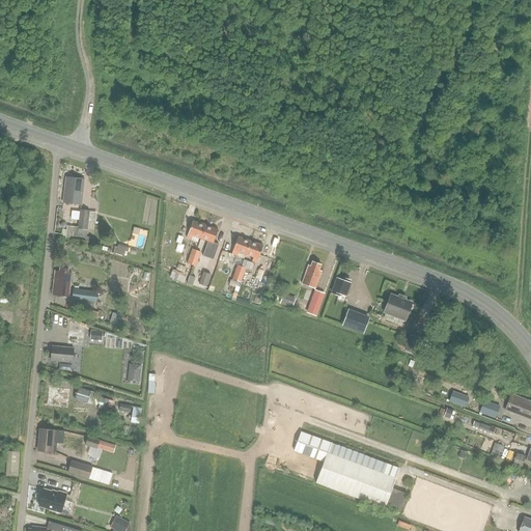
[(82,204),(84,179),(65,177),(63,202),(82,204)]
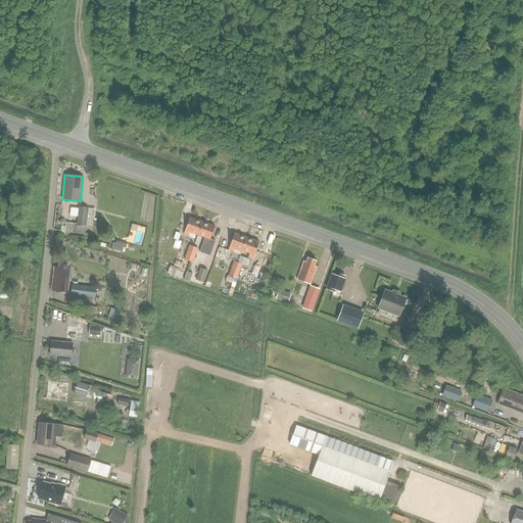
[(78,225),(87,226),(88,218),(89,206),(80,205),(78,225)]
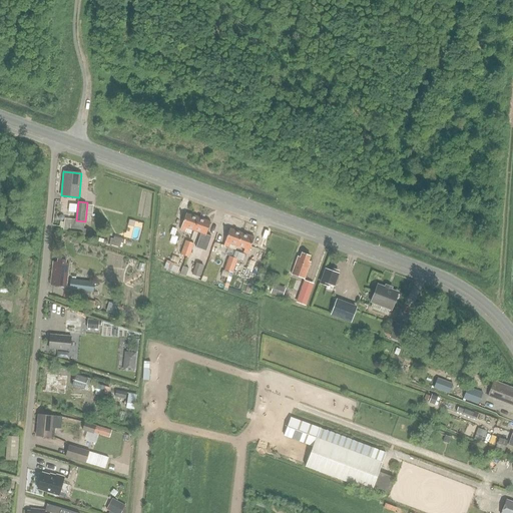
[(186,212),(180,229),(185,231),(186,227),(193,230),(198,216),(186,212)]
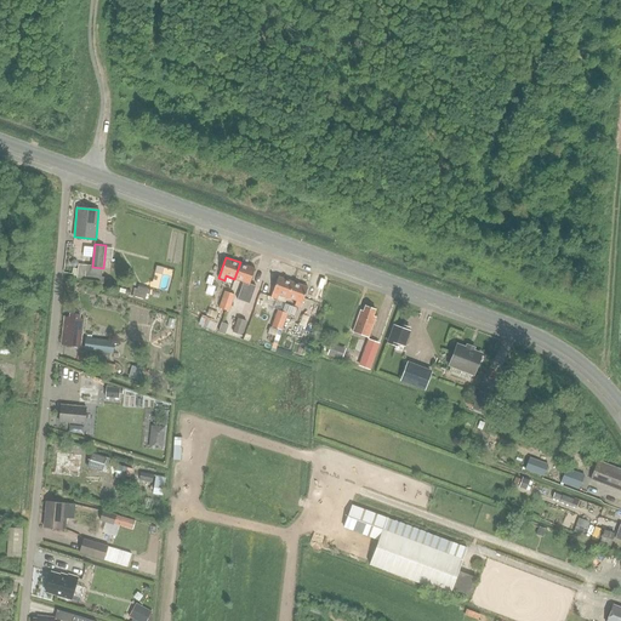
[(240,262),(234,279),(244,283),(238,300),(250,305),(256,286),(249,284),(255,268),(240,262)]
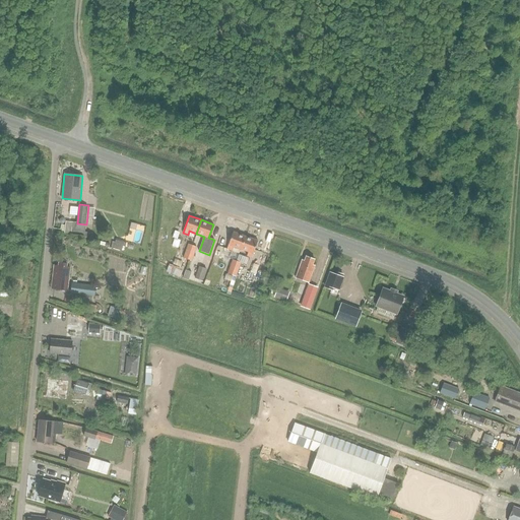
[(234,232),(228,249),(233,250),(234,247),(241,249),(246,237),(234,232)]
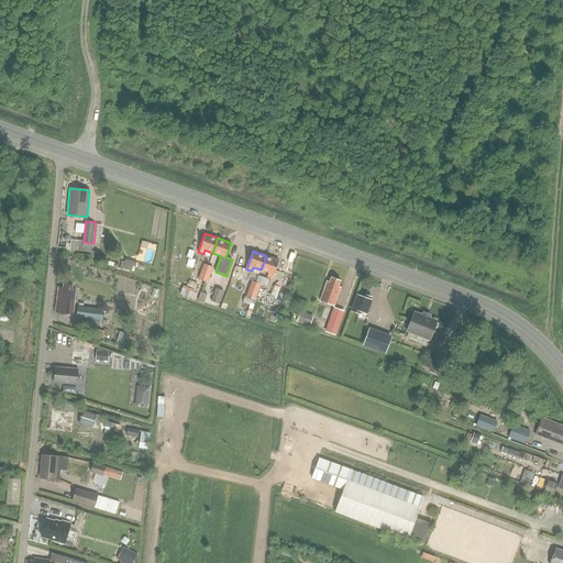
[(266,256),(261,269),(269,273),(267,277),(272,278),(278,261),(266,256)]
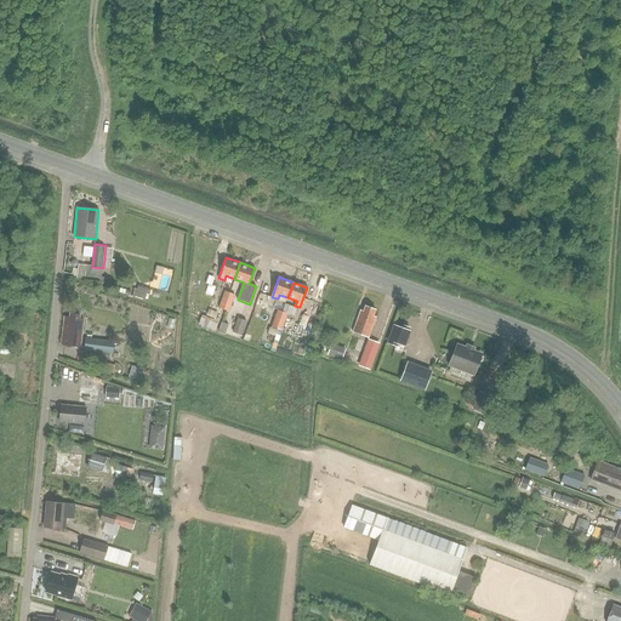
[(136,296),(135,297),(146,300),(148,289),(138,286),(137,290),(136,296)]
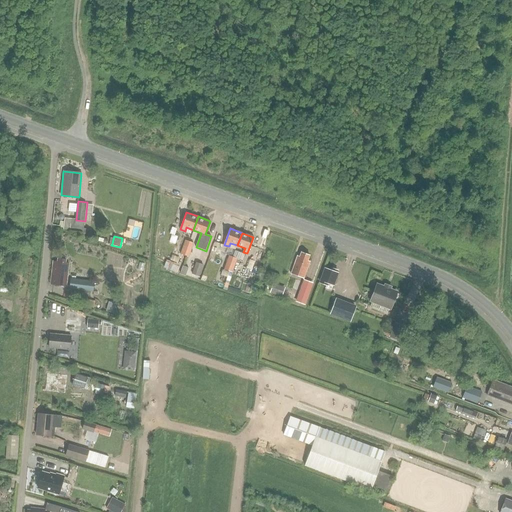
[(181,254),(188,257),(193,243),(186,240),(181,254)]
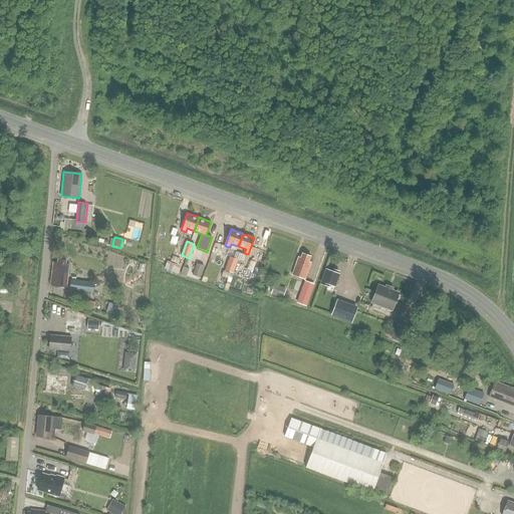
[(304,279),(310,263),(307,262),(309,256),(302,254),(301,258),(298,258),(292,275),(304,279)]
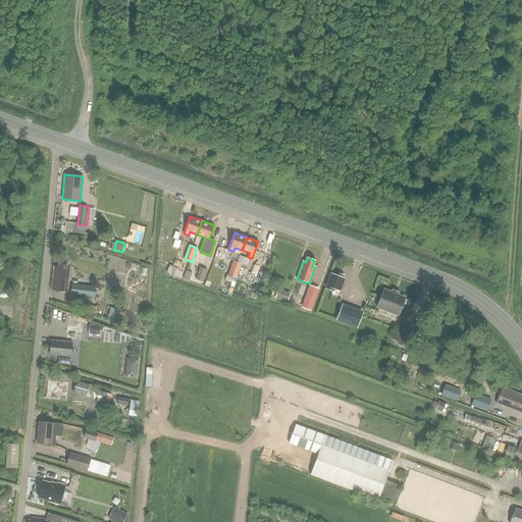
[(233,261),(228,274),(237,277),(242,264),(238,262),(233,261)]
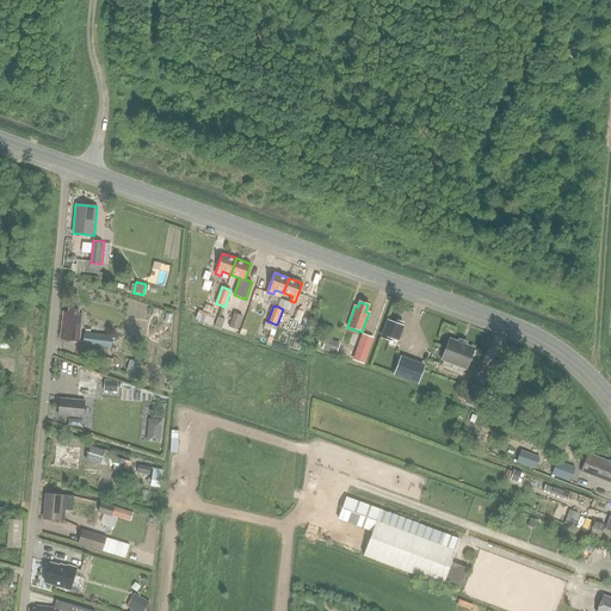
[(79,343),(82,315),(78,314),(79,310),(69,309),(68,313),(63,313),(60,339),(79,343)]
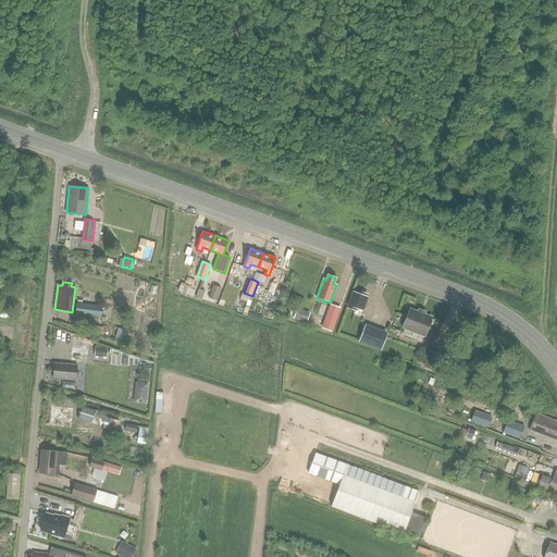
[(184,284),(182,292),(195,295),(197,287),(184,284)]
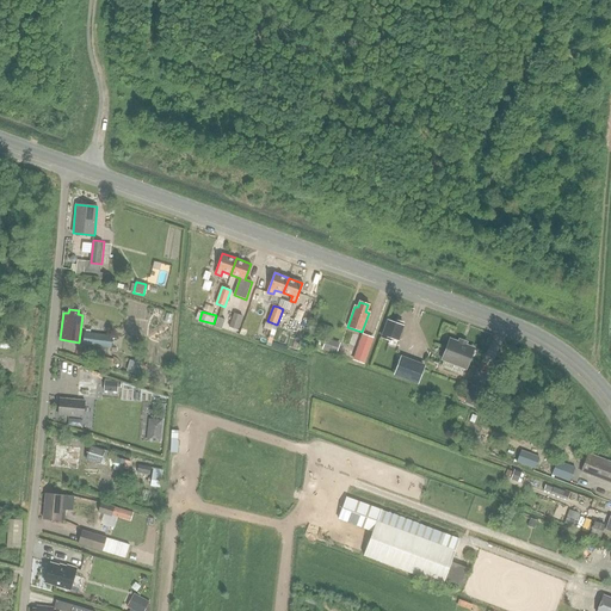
[(234,313),(229,327),(236,329),(241,315),(234,313)]
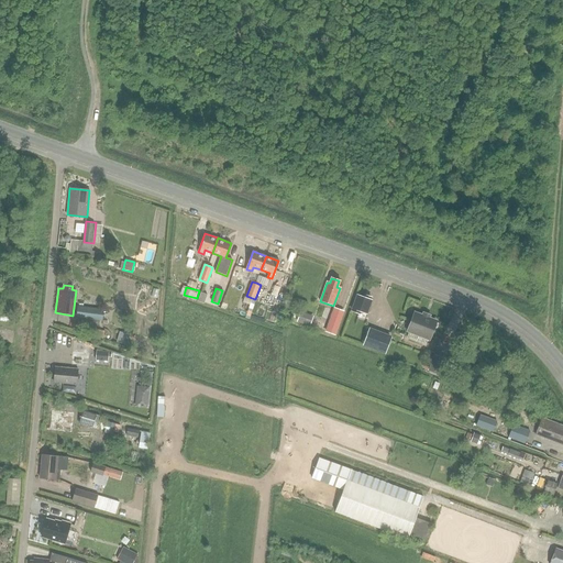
[(356,296),(351,310),(357,313),(359,311),(365,313),(367,313),(372,301),(370,301),(356,296)]
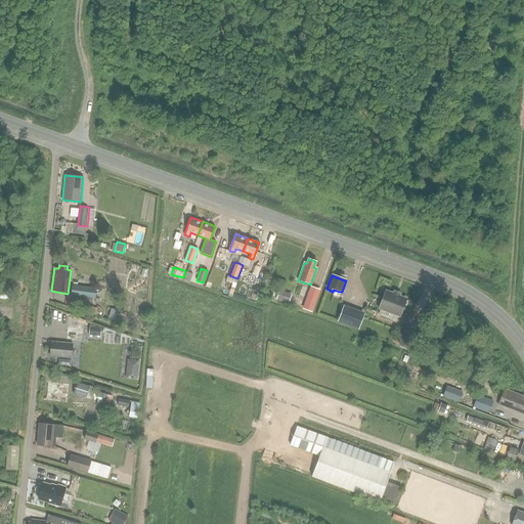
[(72,285),(71,296),(95,299),(96,288),(72,285)]
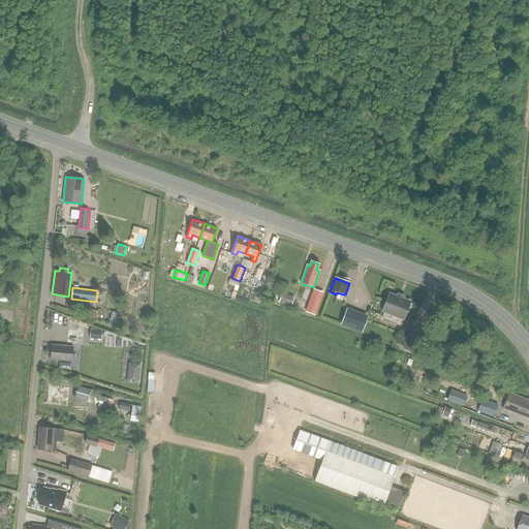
[(287,307),(290,297),(286,296),(282,293),(279,304),(287,307)]
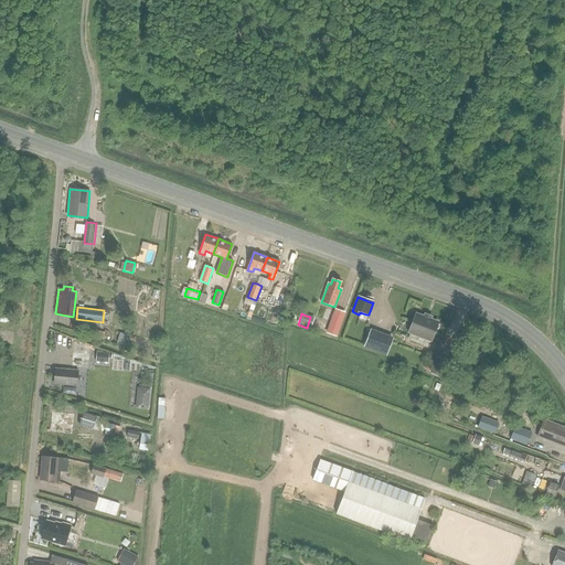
[(417,316),(411,334),(428,342),(428,340),(436,322),(417,316)]
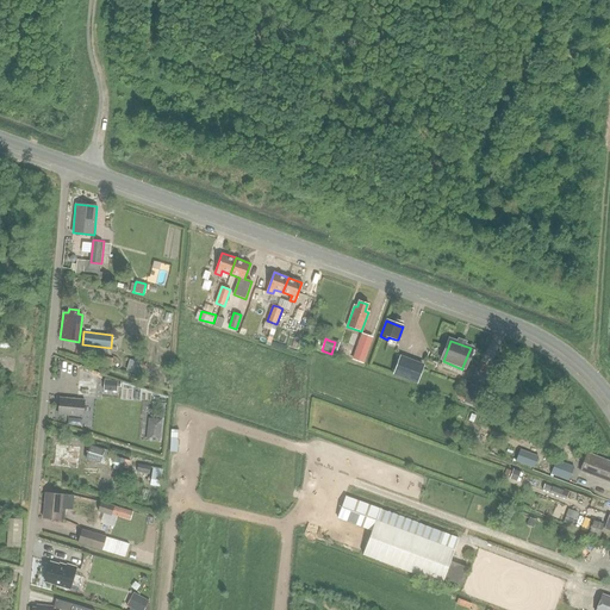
[(359,348),(354,361),(362,365),(367,350),(359,348)]
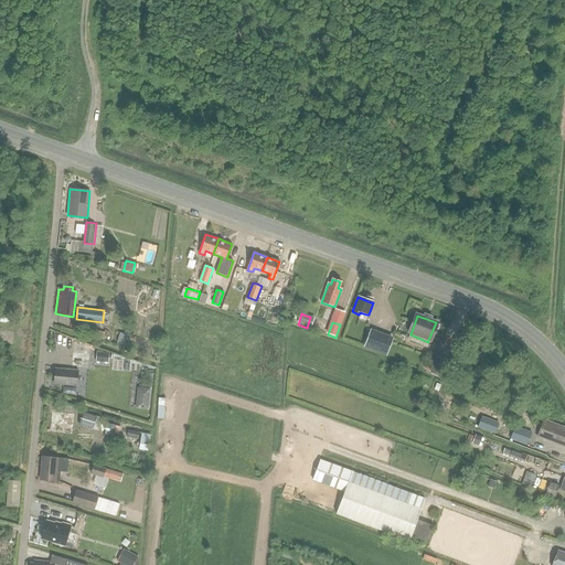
[(366,347),(387,354),(393,340),(372,332),(366,347)]
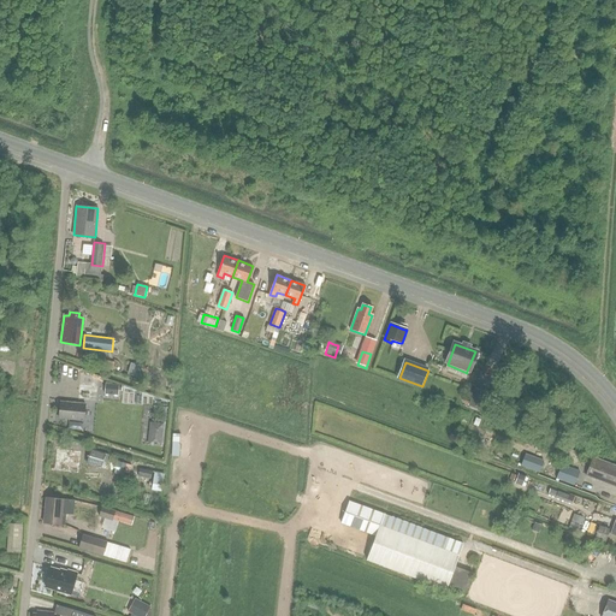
[(131,363),(128,374),(138,378),(142,367),(131,363)]
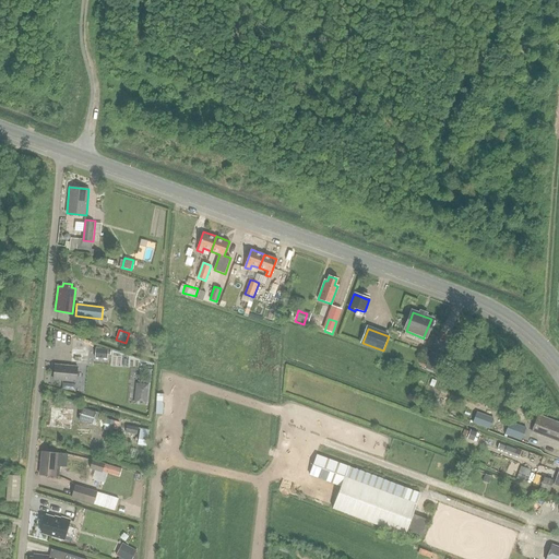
[(72,341),(70,363),(87,365),(88,343),(72,341)]
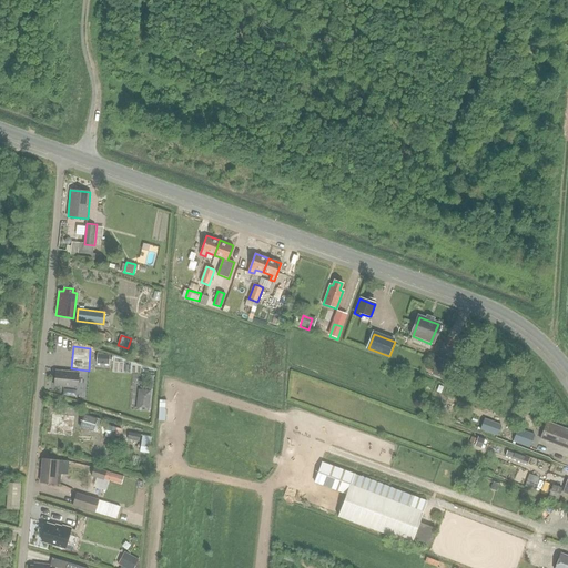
[(110,355),(97,354),(97,364),(109,365),(109,361),(110,355)]
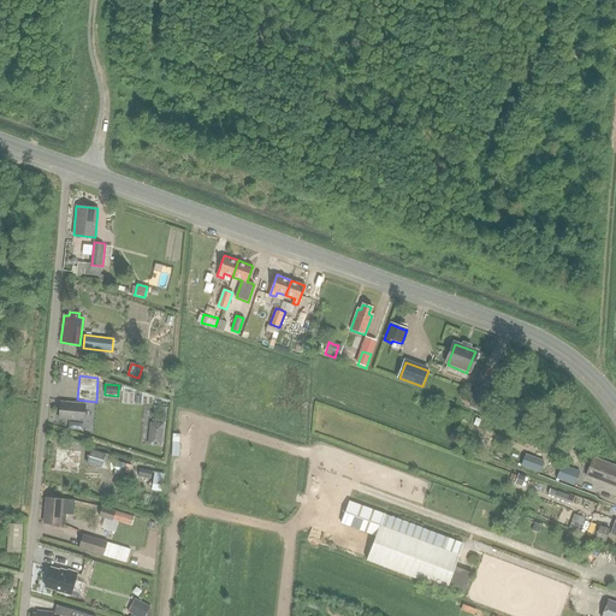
[(490,394),(477,389),(471,406),(484,410),(490,394)]
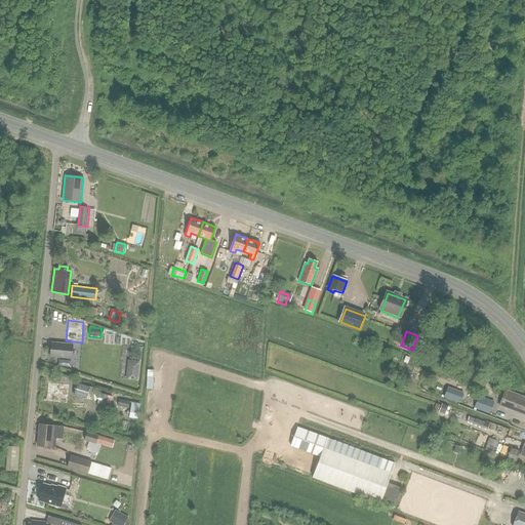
[(71,359),(73,345),(51,344),(50,357),(71,359)]
